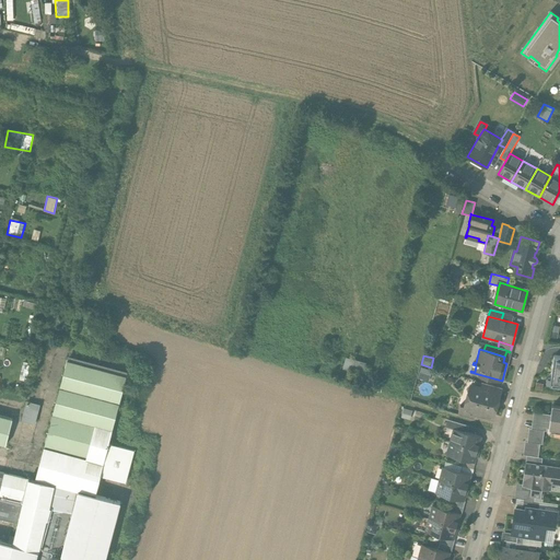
[(559,358),(553,357),(550,380),(552,380),(551,386),(559,386),(559,358)]
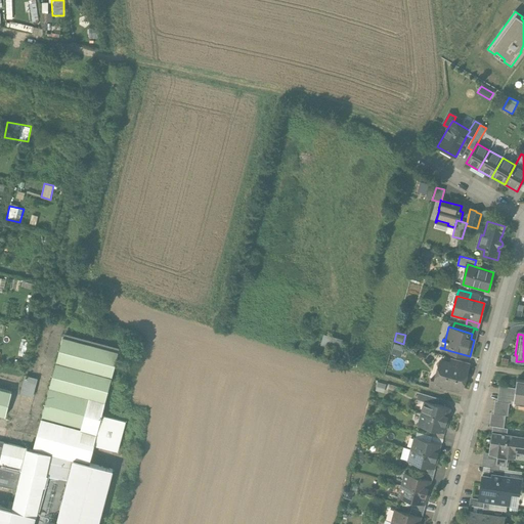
[(119,353),(63,338),(41,419),(81,429),(78,440),(101,447),(102,447),(118,451),(126,422),(101,416),(119,353)]
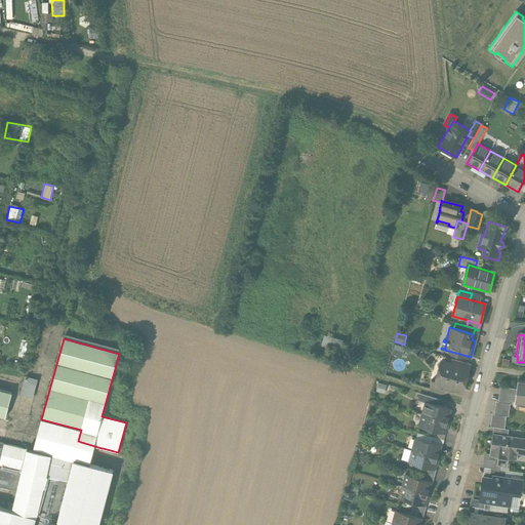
[(404,348),(395,345),(392,355),(401,358),(404,348)]
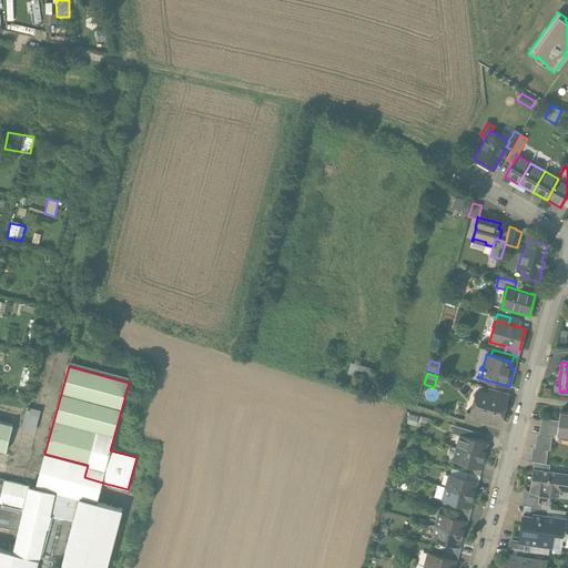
[(507,393),(488,387),(487,394),(506,399),(507,393)]
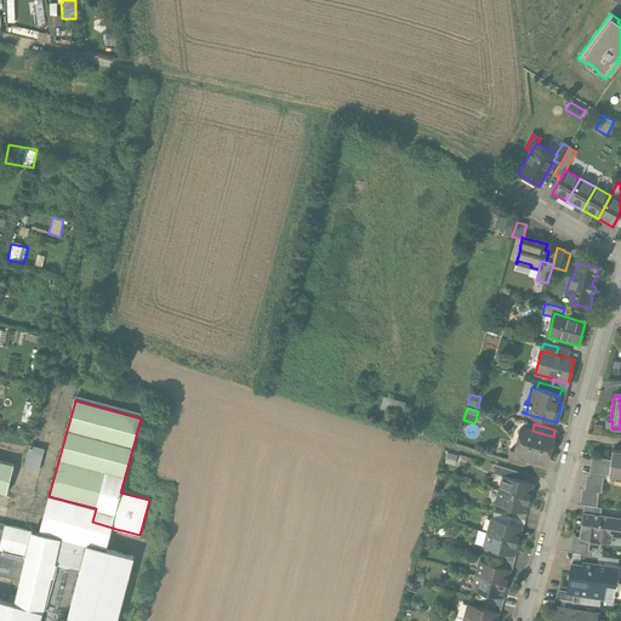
[(553,437),(533,431),(525,428),(520,443),(518,444),(516,451),(528,455),(527,457),(534,460),(536,457),(546,460),(553,437)]
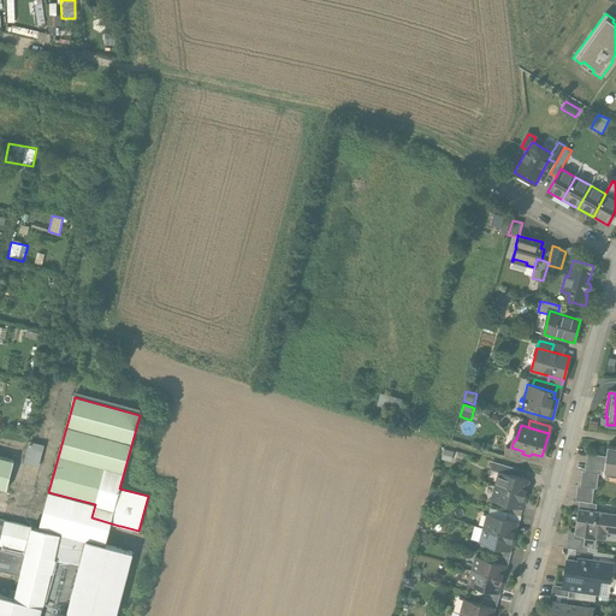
[(43,446),(30,443),(25,463),(37,467),(43,446)]
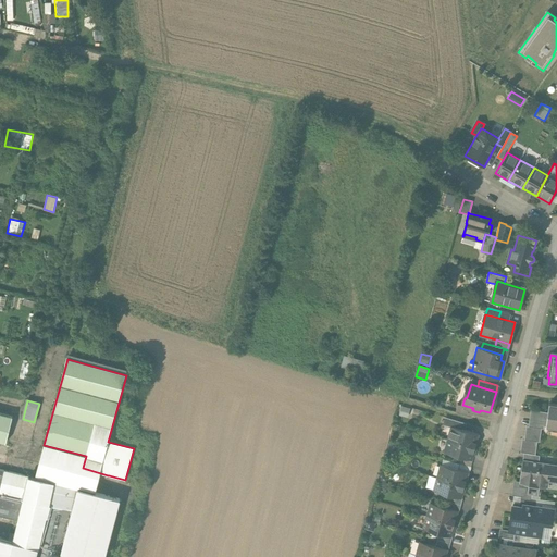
[(556,404),(549,403),(546,426),(556,428),(556,404)]
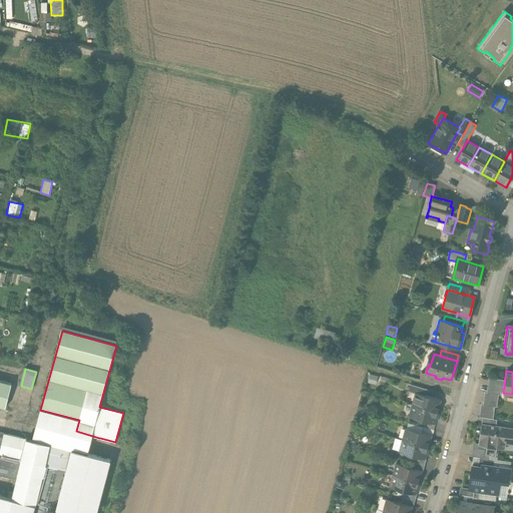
[(436,376),(426,373),(422,372),(419,380),(434,384),(435,378),(436,376)]
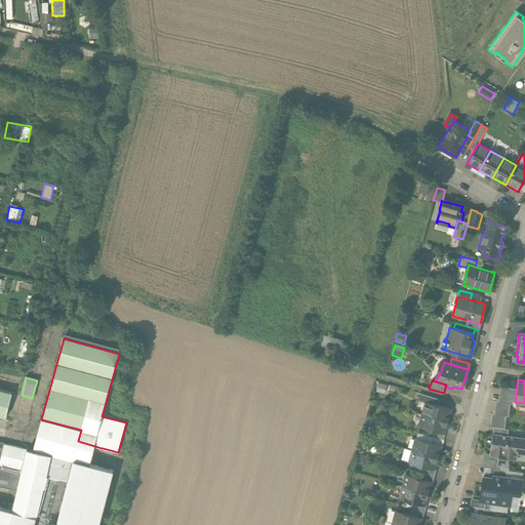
[(387,386),(378,384),(375,392),(385,394),(387,386)]
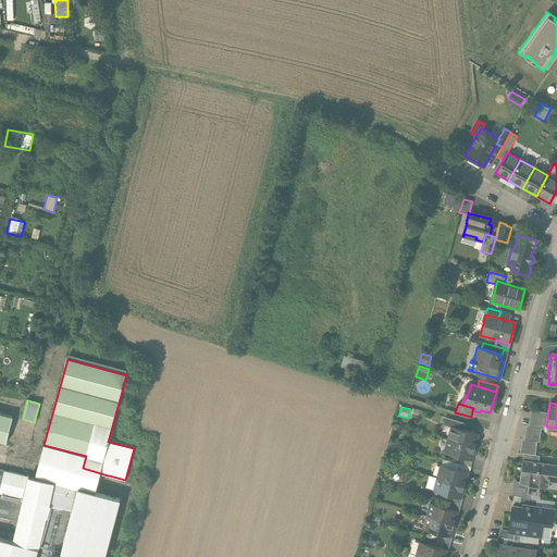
[(545,415),(532,412),(531,425),(529,425),(527,438),(524,438),(522,453),(525,453),(535,455),(537,441),(540,442),(541,428),(543,429),(545,415)]
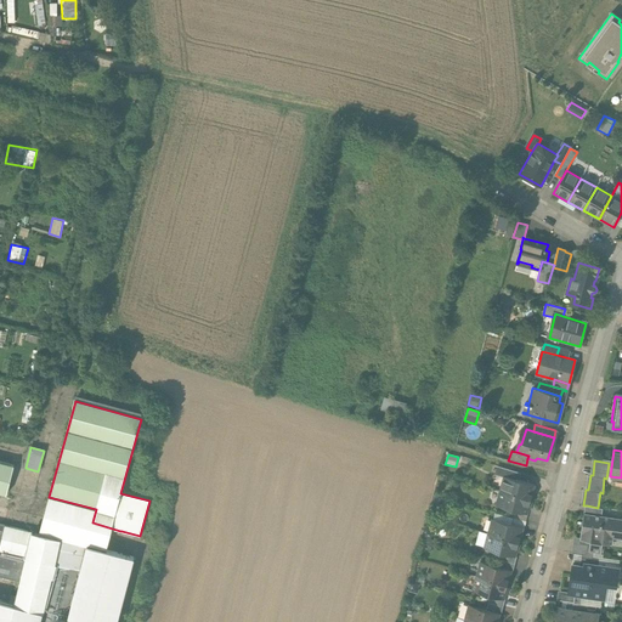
[(13,467),(0,462),(0,492),(6,495),(13,467)]
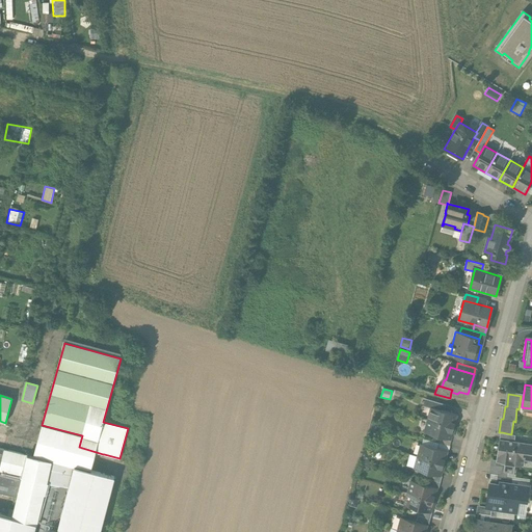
[(444,404),(426,399),(424,405),(431,407),(443,410),(444,404)]
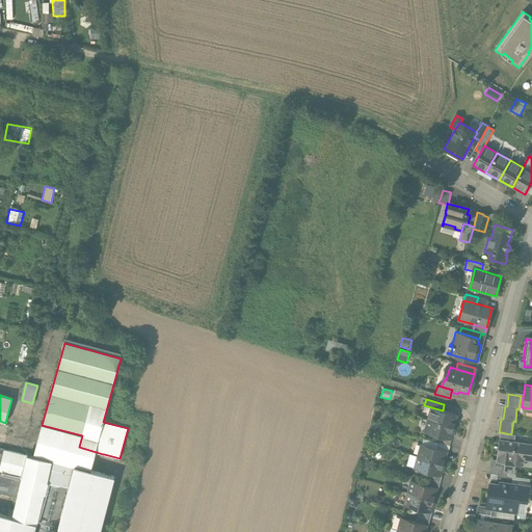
[(443,410),(431,407),(428,420),(454,427),(455,423),(454,423),(457,414),(443,410)]
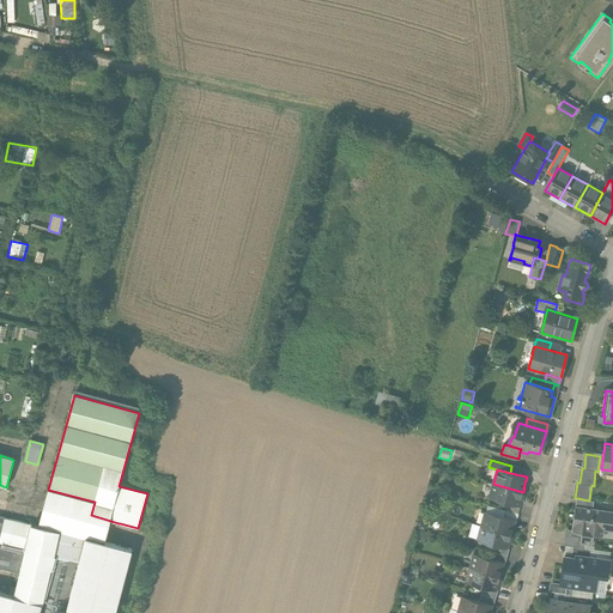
[(523,492),(493,484),(489,498),(507,503),(519,505),(521,496),(522,497),(523,492)]
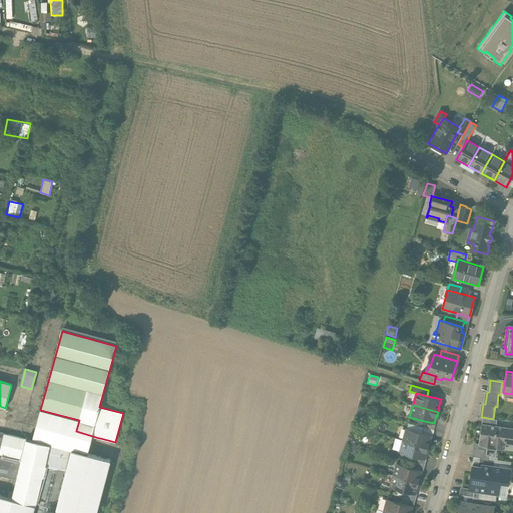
[(434,423),(424,421),(422,426),(423,426),(433,429),(435,424),(434,423)]
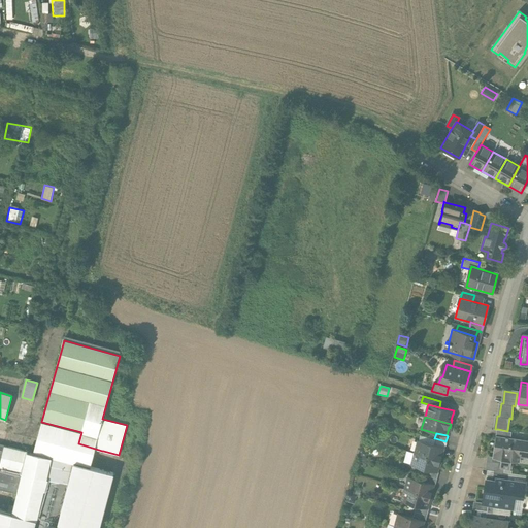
[(527,439),(510,437),(497,435),(496,444),(494,444),(493,456),(492,457),(496,458),(495,463),(505,465),(505,466),(510,466),(512,460),(520,461),(520,456),(527,457),(527,439)]
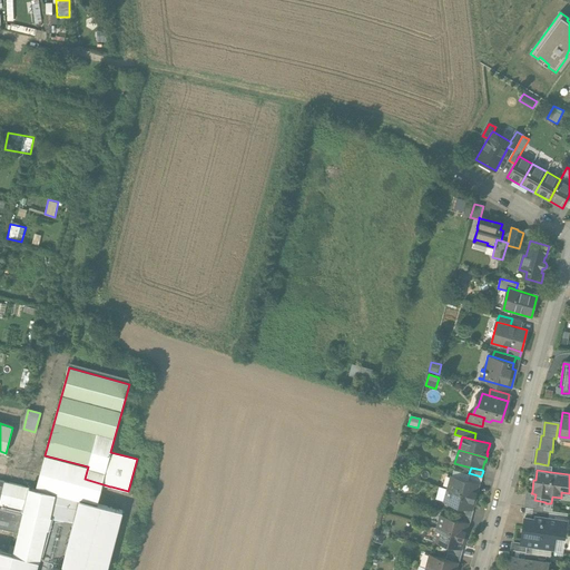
[(481,477),(470,473),(468,480),(479,483),(480,483),(482,478),(481,477)]
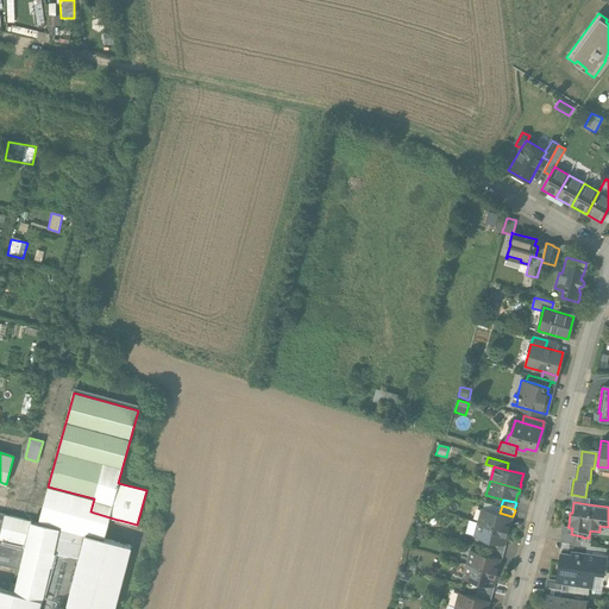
[(500,513),(482,508),(478,522),(509,531),(510,526),(509,526),(512,516),(500,513)]
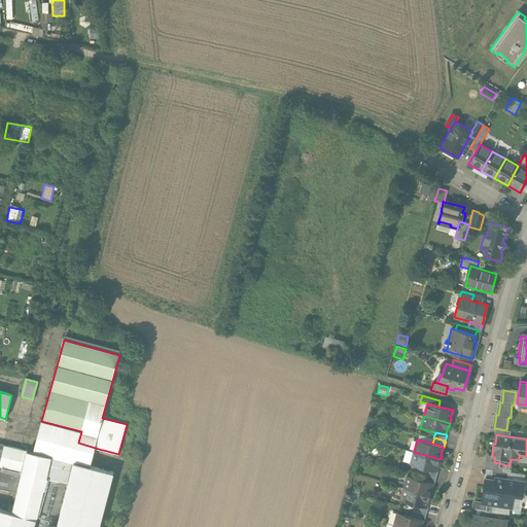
[(74,461),(0,444),(0,526),(99,526),(113,472),(74,462),(74,461)]
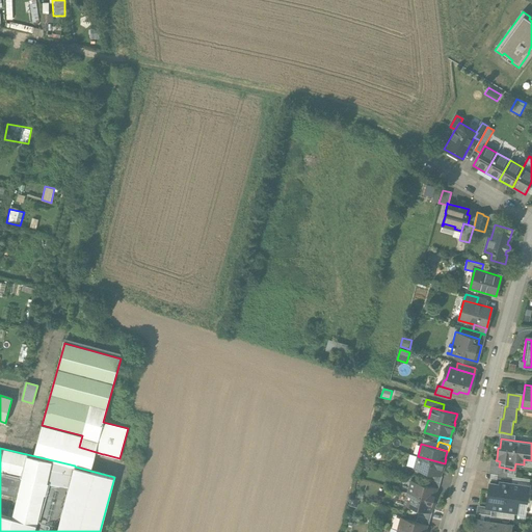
[(445,463),(418,456),(414,469),(440,476),(442,468),(444,468),(445,463)]
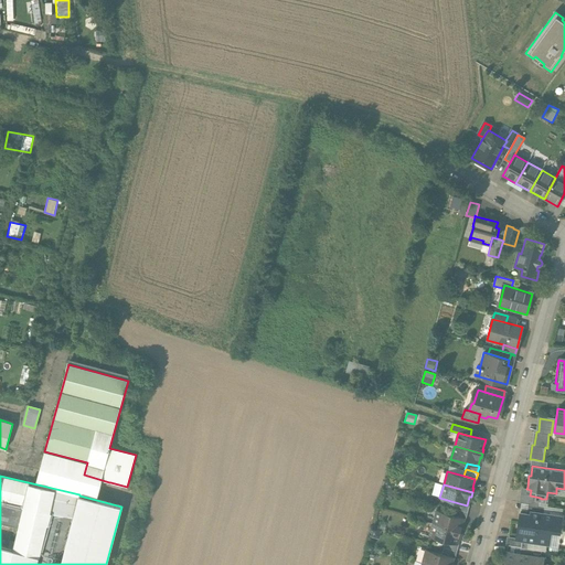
[(530,496),(523,496),(522,502),(532,504),(540,505),(541,499),(541,498),(530,496)]
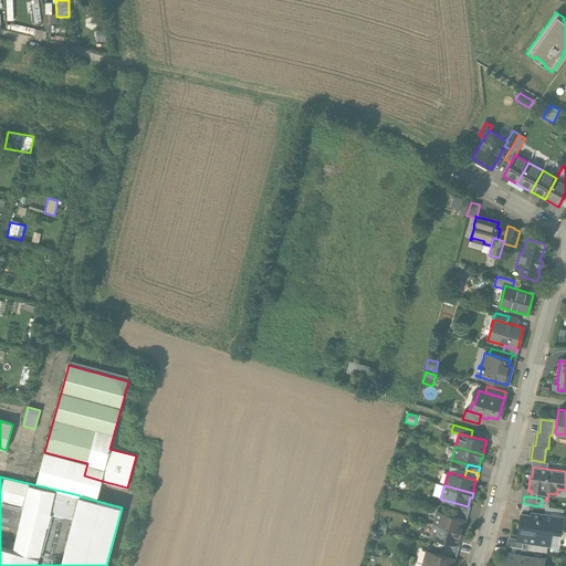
[(464,519),(438,511),(433,524),(462,532),(463,528),(462,527),(464,519)]
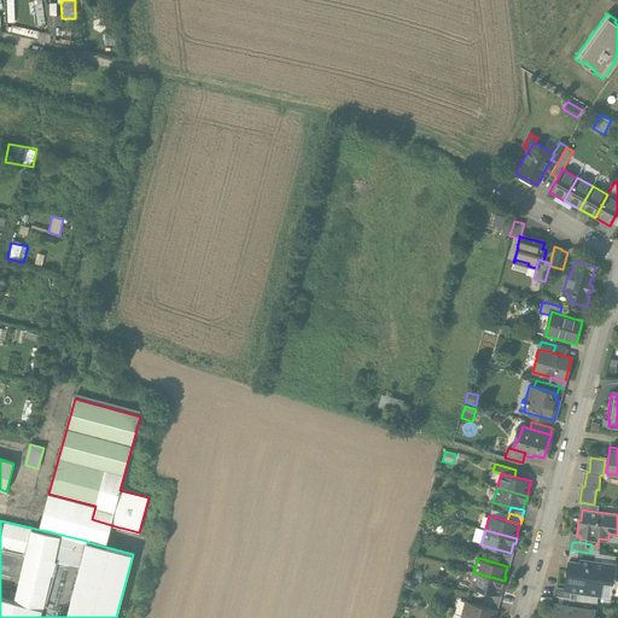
[(581,559),(581,561),(569,560),(565,589),(564,590),(577,592),(601,595),(602,581),(612,582),(614,564),(595,560),(581,559)]
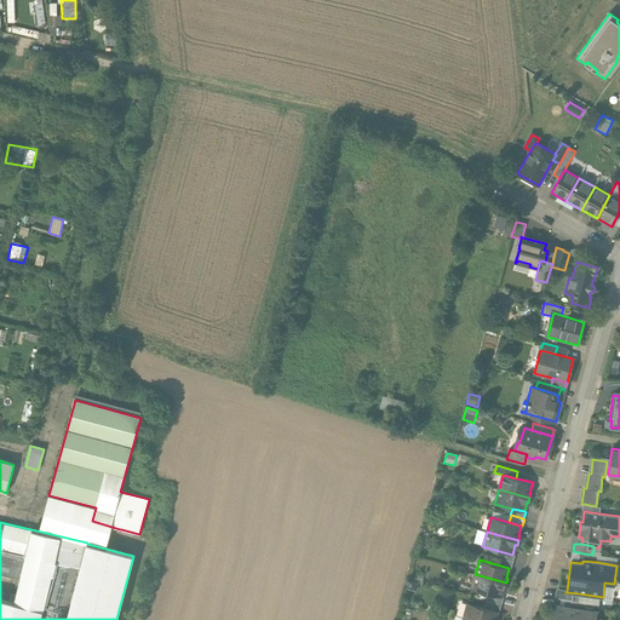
[(506,583),(475,574),(471,589),(501,597),(504,587),(505,587),(506,583)]
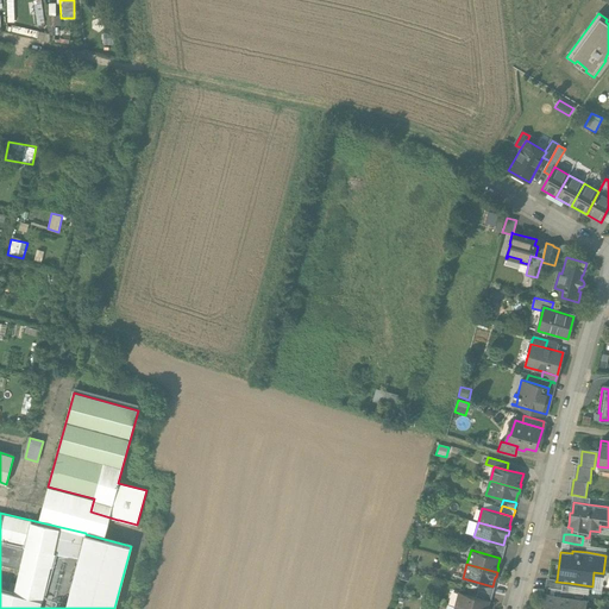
[(569,583),(556,582),(557,581),(550,579),(548,588),(562,590),(567,590),(569,583)]
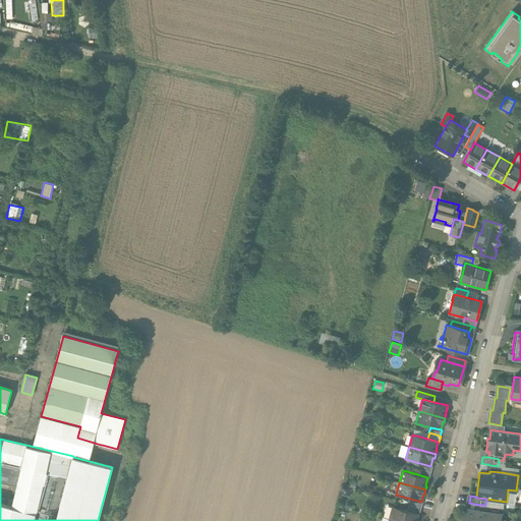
[(485,505),(480,505),(479,510),(499,513),(500,507),(485,505)]
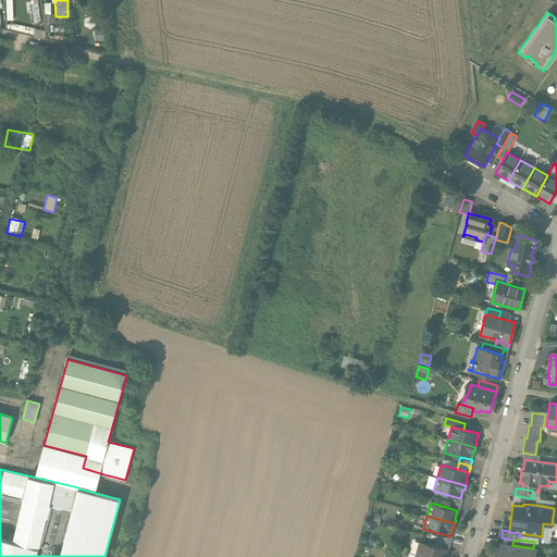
[(444,556),(447,549),(420,542),(417,555),(425,556),(444,556)]
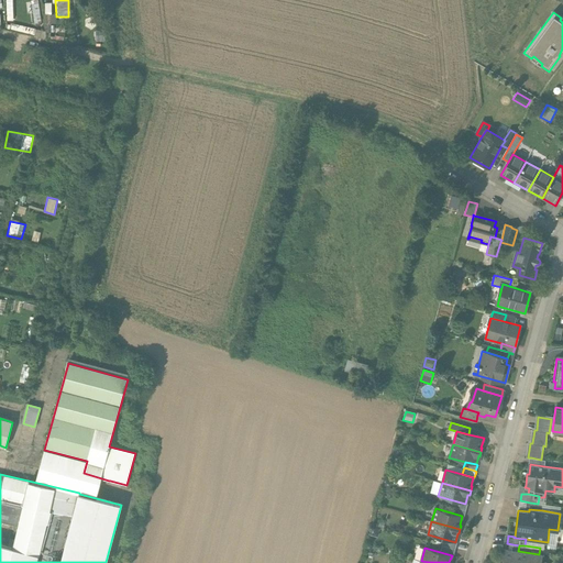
[(518,551),(505,550),(503,562),(540,562),(542,554),(539,554),(518,551)]
